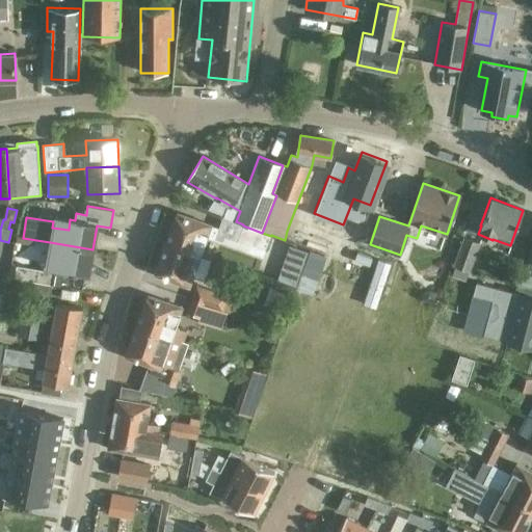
[(165,245),(200,257),(207,237),(215,240),(219,228),(177,213),(165,245)]
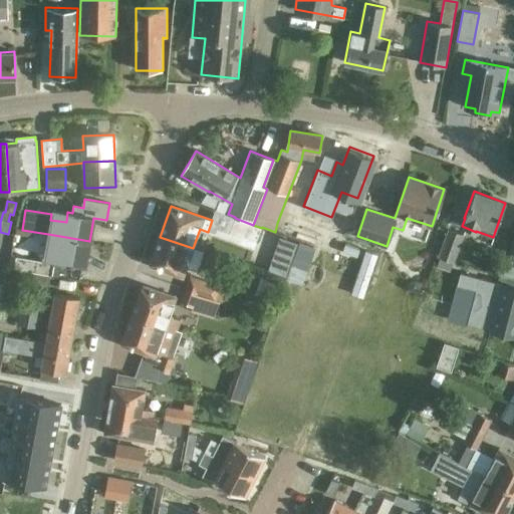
[(439,257),(437,264),(450,269),(453,262),(454,263),(464,235),(448,229),(437,257),(439,257)]
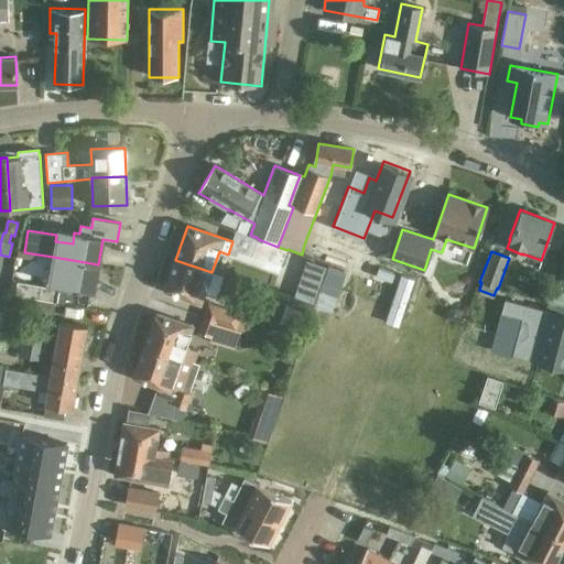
[(53,257),(49,282),(58,284),(65,285),(65,286),(94,291),(98,264),(53,257)]
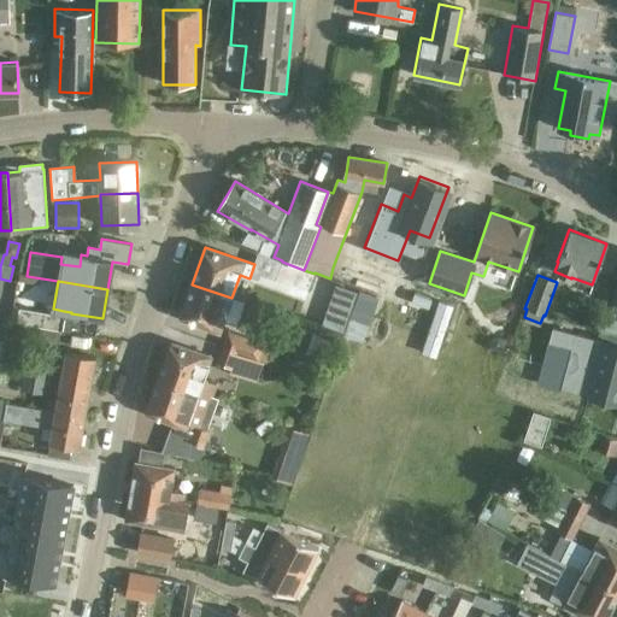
[(231,298),(192,285),(180,318),(219,333),(231,298)]
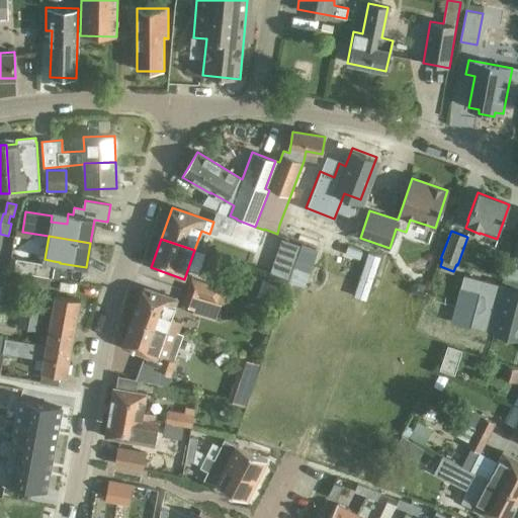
[(298,246),(281,241),(277,255),(293,260),(298,246)]
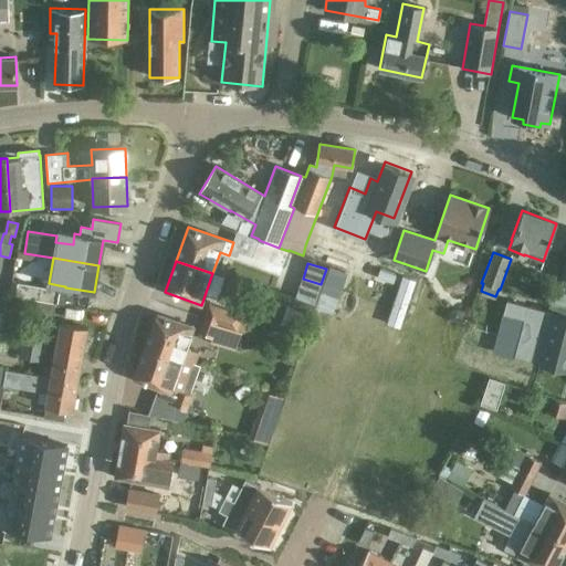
[(344,271),(329,265),(325,281),(339,285),(344,271)]
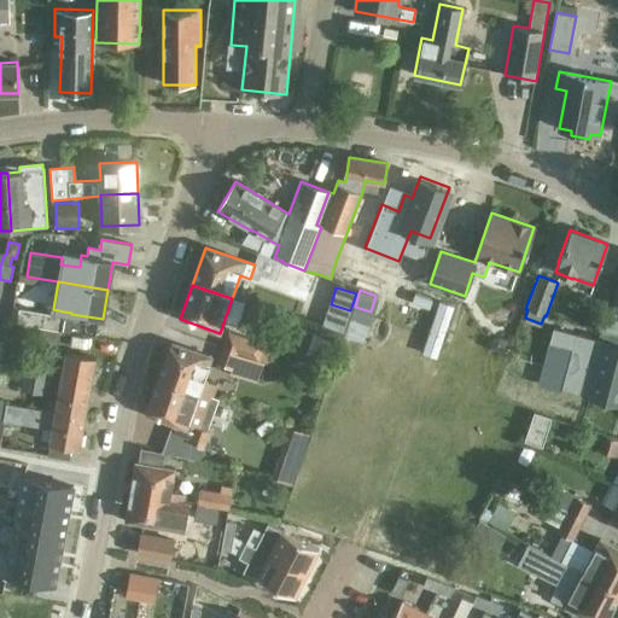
[(63,315),(52,314),(19,308),(17,324),(60,331),(63,315)]
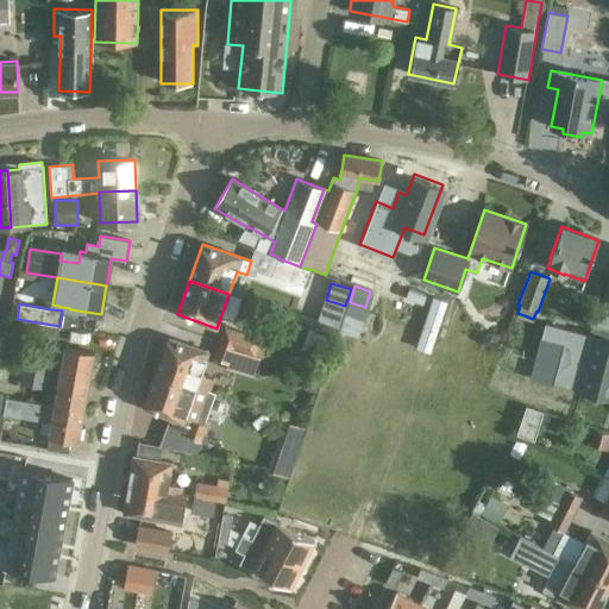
[(592,330),(597,312),(596,312),(590,334),(545,322),(531,378),(553,384),(553,382),(583,390),(597,338),(590,336),(592,330)]
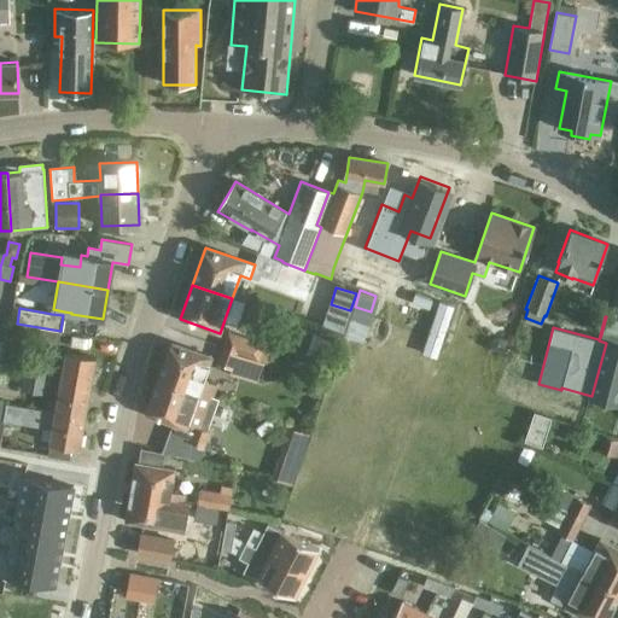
[(617,331),(617,319),(606,316),(601,334),(599,340),(606,343),(592,396),(617,402),(617,343),(616,342),(617,331)]
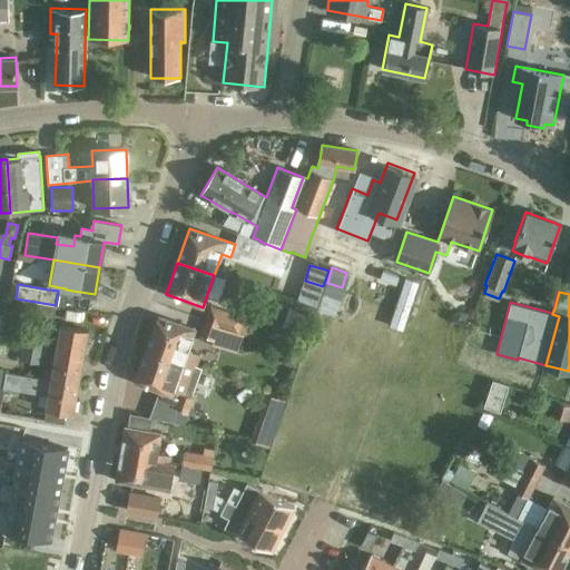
[(322,295),(317,310),(334,315),(338,301),(322,295)]
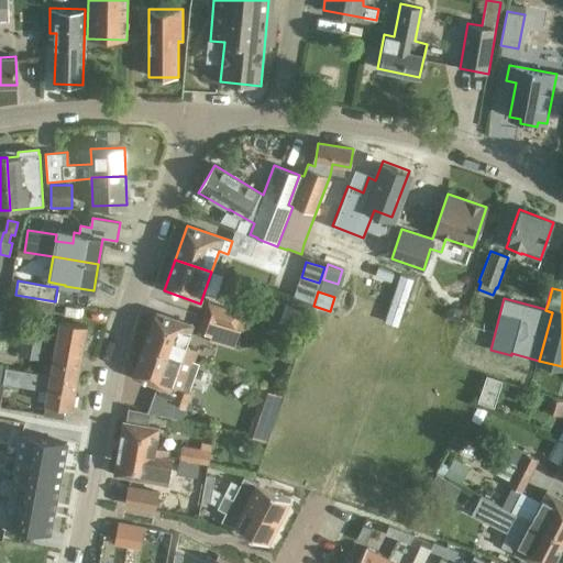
[(201,317),(245,331),(250,318),(241,315),(241,313),(207,300),(201,317)]
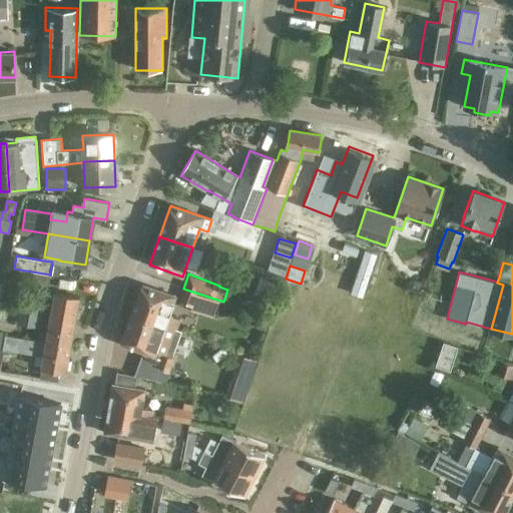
[(176,331),(177,330),(180,320),(168,316),(175,297),(142,285),(131,315),(176,331)]
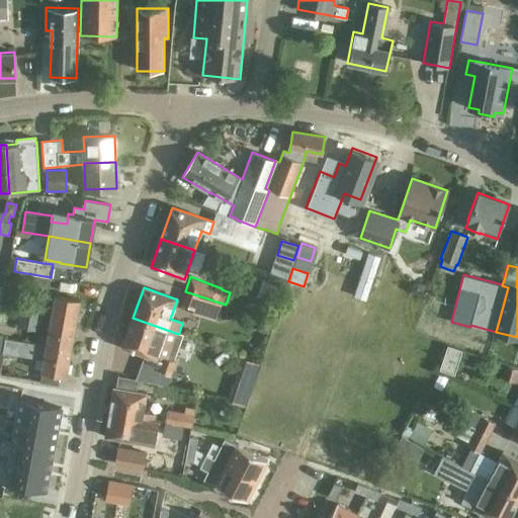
[(226,305),(185,291),(180,304),(194,310),(194,312),(216,320),(222,304),(226,306),(226,305)]
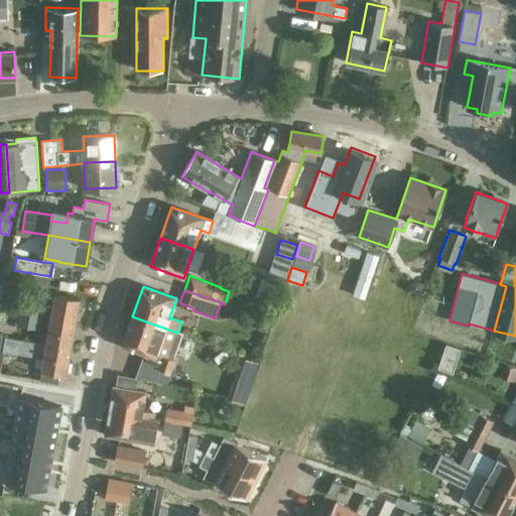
[(51,320),(76,325),(81,299),(56,295),(51,320)]
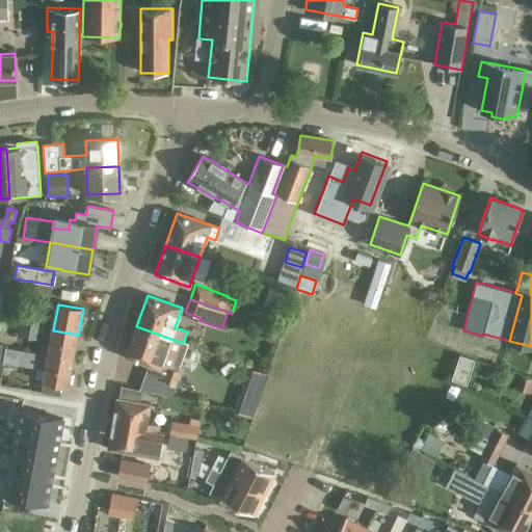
[(16,311),(14,322),(20,323),(18,336),(38,340),(44,315),(22,311),(22,312),(16,311)]
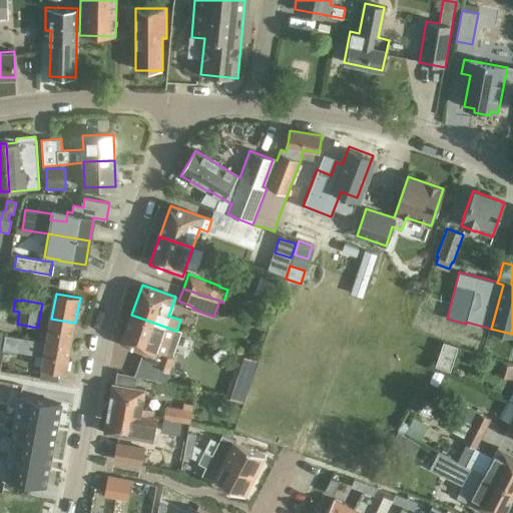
[(170,372),(174,359),(166,356),(176,331),(131,315),(121,345),(142,352),(148,354),(144,363),(170,372)]
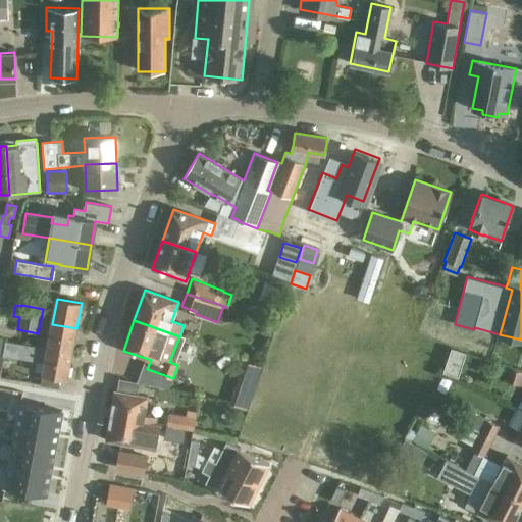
[(52,324),(48,350),(72,354),(76,328),(52,324)]
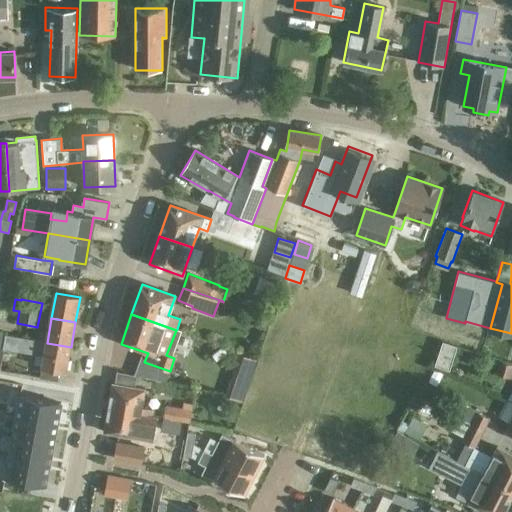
[(71,347),(47,343),(6,336),(3,349),(44,356),(42,367),(66,372),(71,347)]
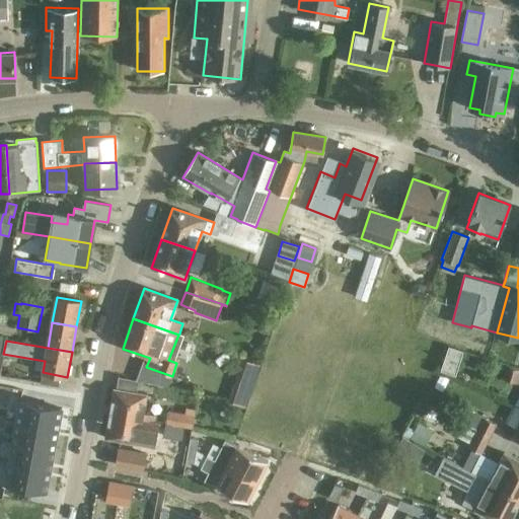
[(460,361),(464,350),(449,346),(446,356),(460,361)]
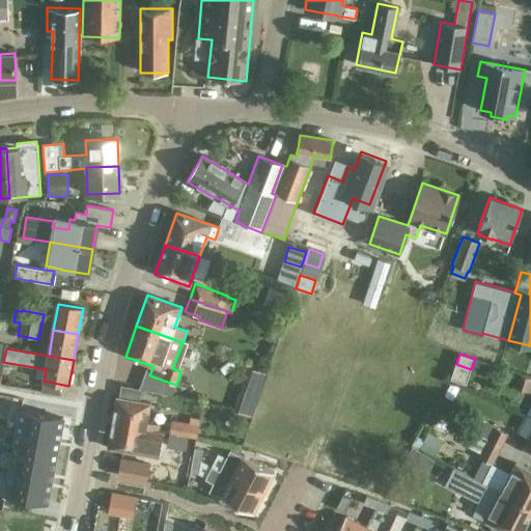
[(267,373),(248,367),(240,393),(257,399),(267,373)]
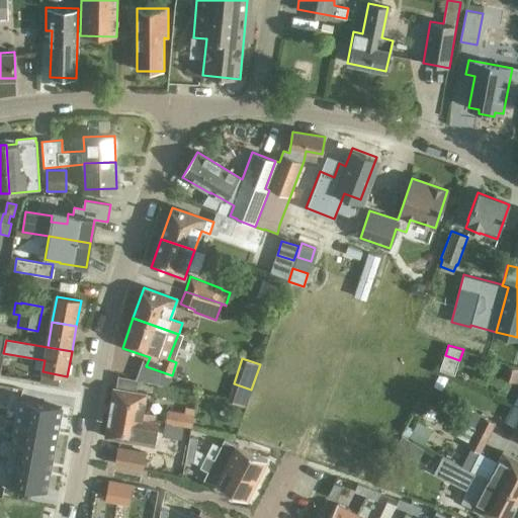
[(517,367),(496,360),(492,373),(517,381),(517,367)]
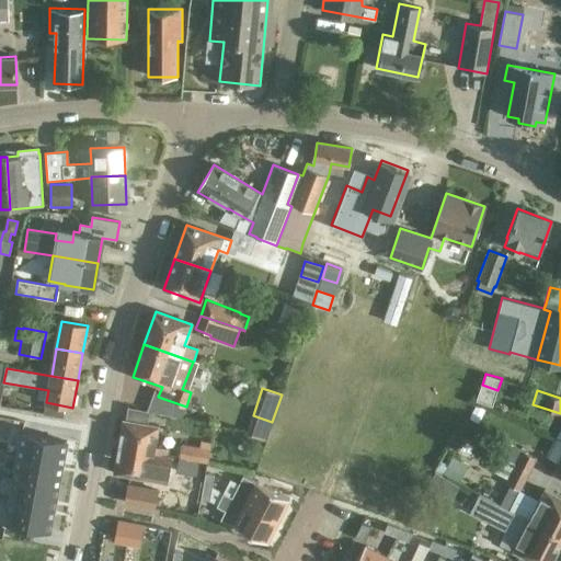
[(476,404),(469,418),(479,422),(485,409),(476,404)]
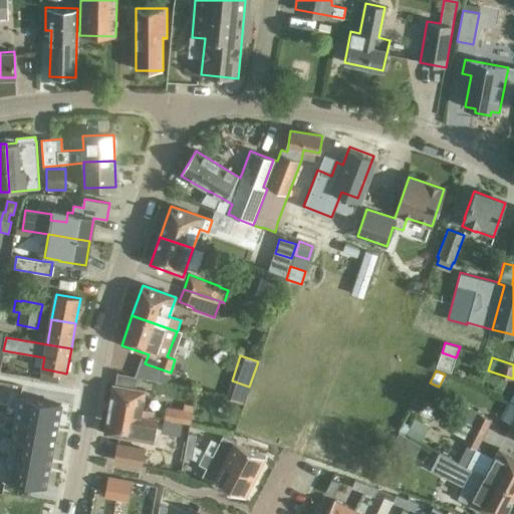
[(153,417),(154,411),(142,409),(145,391),(112,384),(108,410),(153,417)]
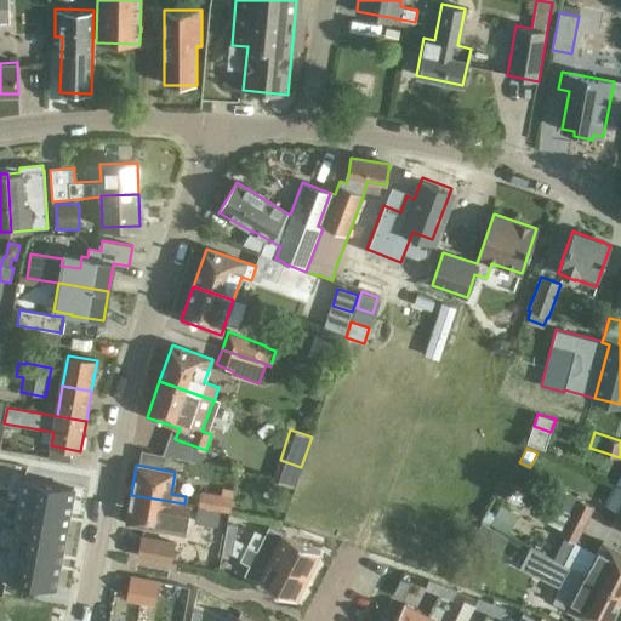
[(73,486),(23,477),(18,505),(68,513),(73,486)]
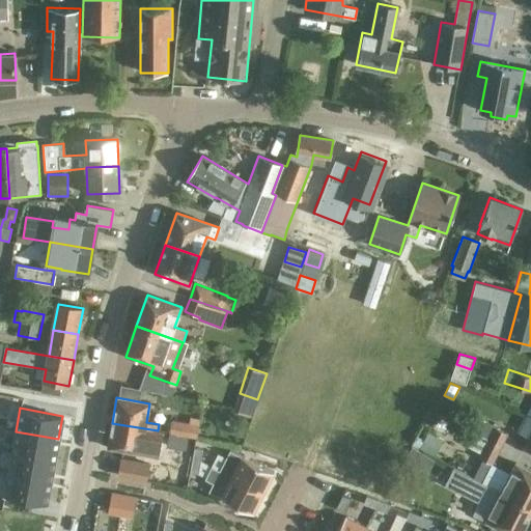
[(530,416),(527,415),(518,432),(529,438),(524,449),(530,452),(530,416)]
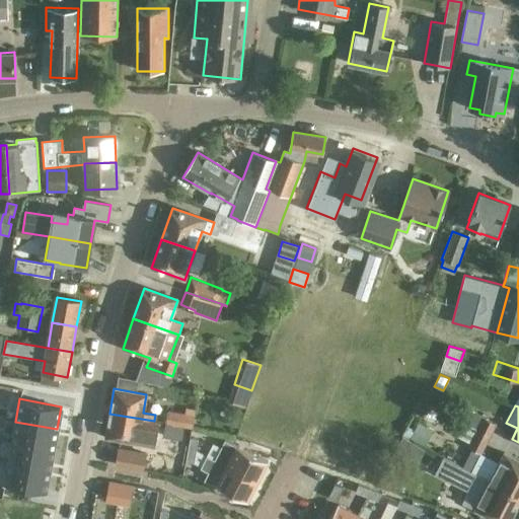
[(167,411),(165,424),(191,428),(194,410),(186,408),(184,413),(167,411)]
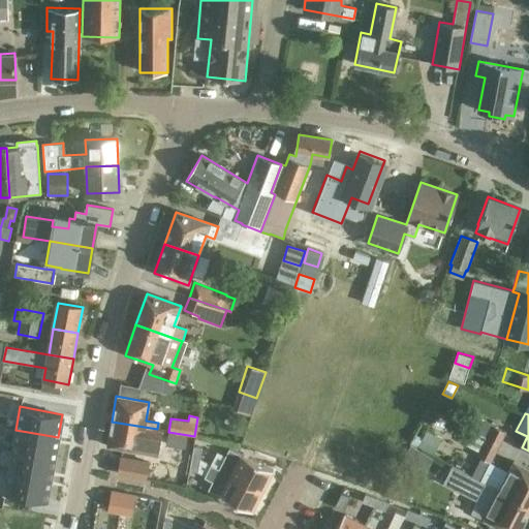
[(469,430),(499,445),(506,432),(476,416),(469,430)]
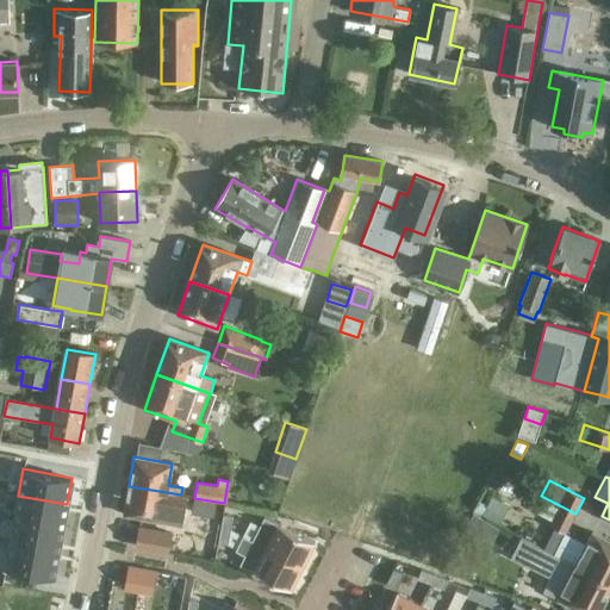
[(181,495),(129,486),(124,515),(182,524),(187,497),(181,496),(181,495)]
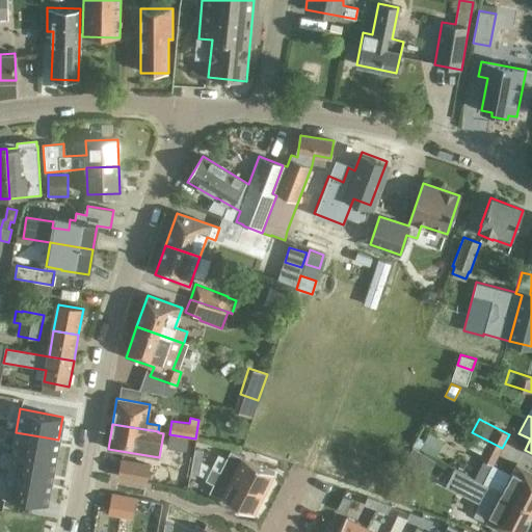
[(58,440),(16,432),(11,453),(55,460),(58,440)]
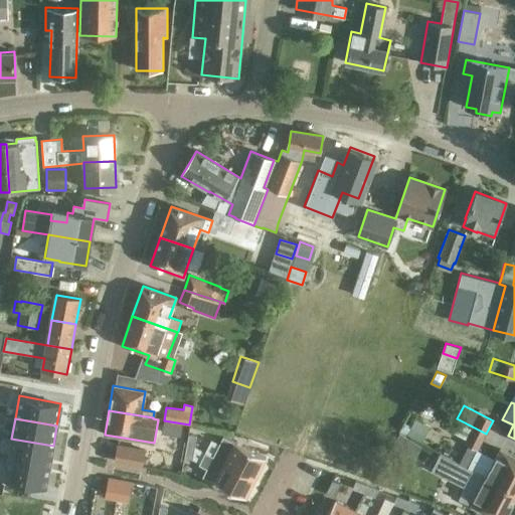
[(460,463),(514,491),(514,457),(501,450),(496,460),(478,451),(486,434),(457,418),(451,432),(467,440),(464,444),(468,446),(460,463)]
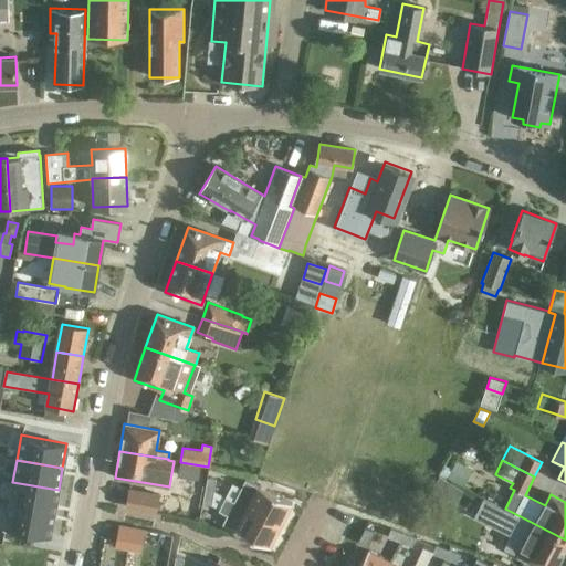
[(453,485),(439,477),(431,489),(444,498),(453,485)]
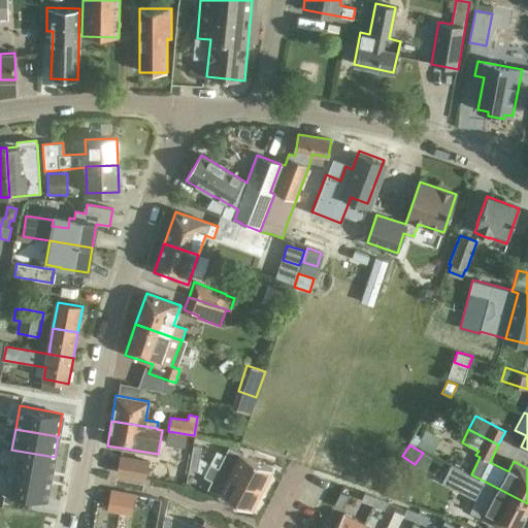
[(191,446),(189,458),(199,459),(201,447),(191,446)]
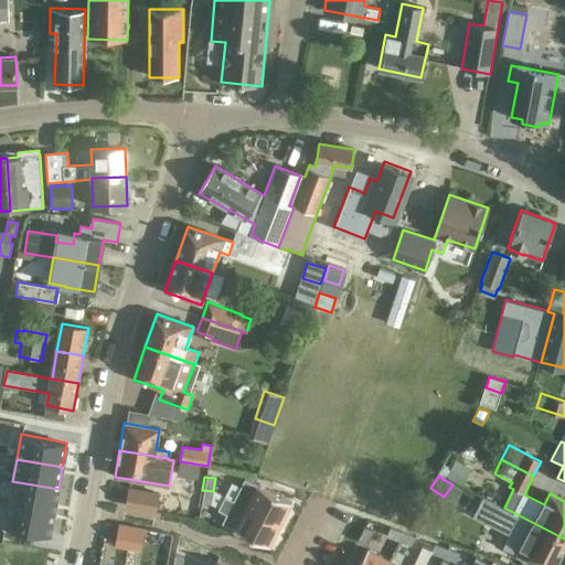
[(244,480),(233,502),(280,525),(291,503),(281,499),(283,497),(277,493),(276,496),(244,480)]
